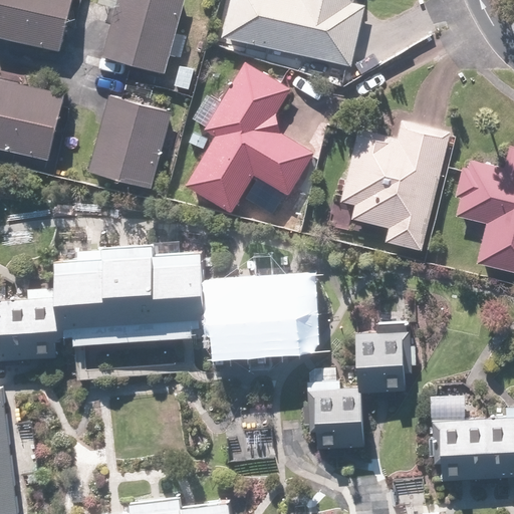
[(0,0),(0,40),(55,53),(66,0),(0,0)]
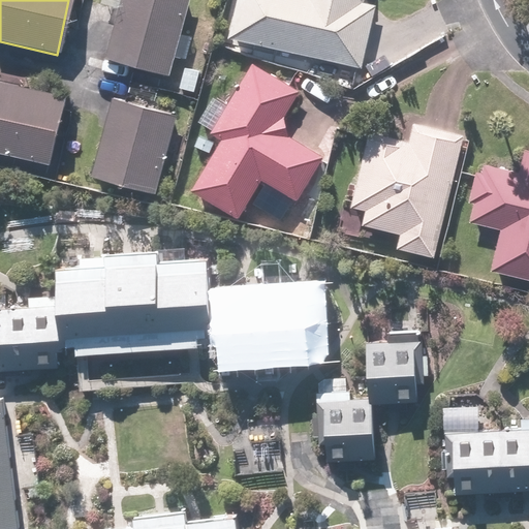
[(188,0),(119,0),(103,59),(167,76),(173,58),(186,61),(193,37),(180,33),(188,0)]
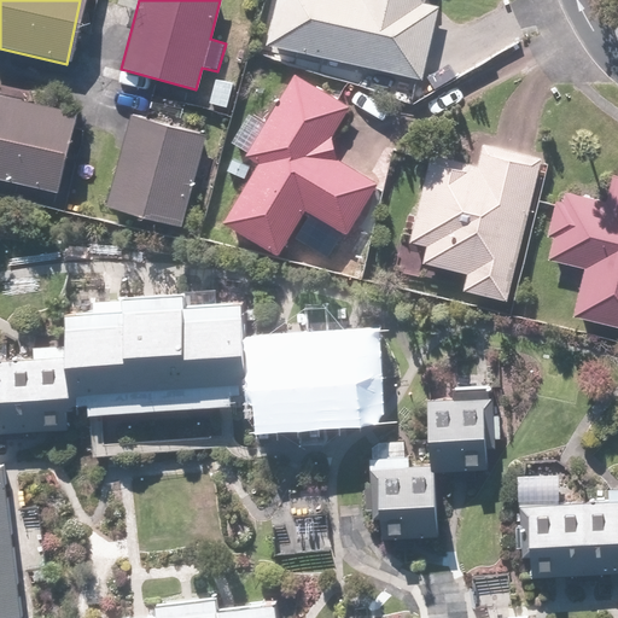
[(274,0),(264,46),(418,80),(435,6),(424,4),(424,0),(274,0)]
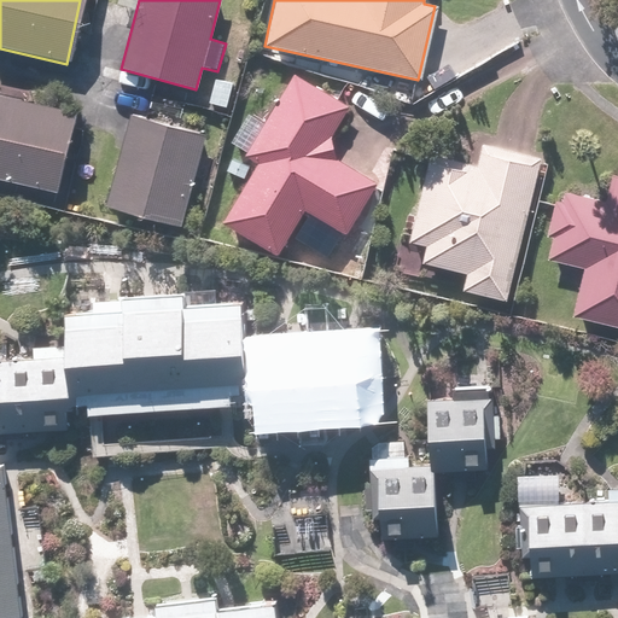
[(350,108),(295,74),(264,124),(249,115),(231,144),(248,153),(245,157),(258,164),(222,223),(278,256),(305,211),(347,235),(378,184),(337,159),(332,136),(350,108)]
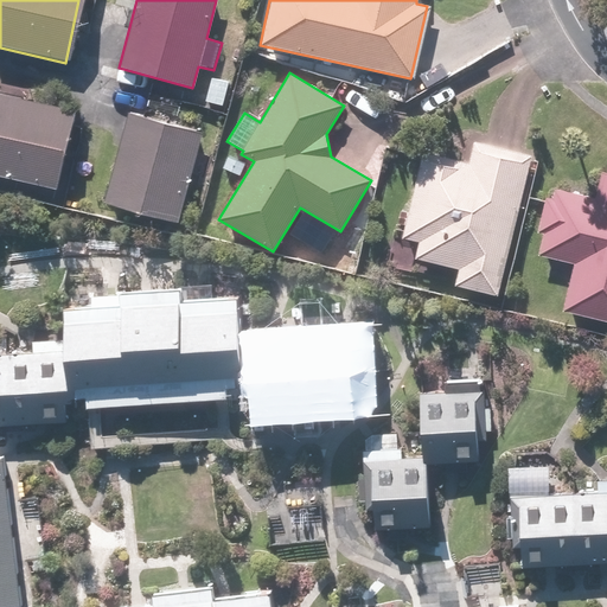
[(30,91),(0,84),(0,173),(55,186),(71,112),(27,102),(30,91)]
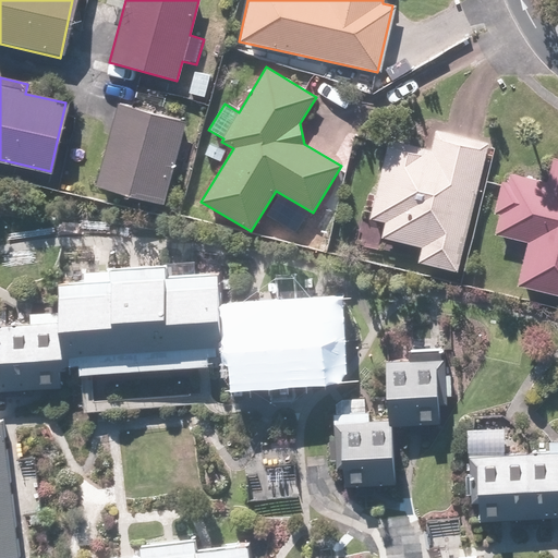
[(161,204),(183,123),(118,105),(96,186),(161,204)]
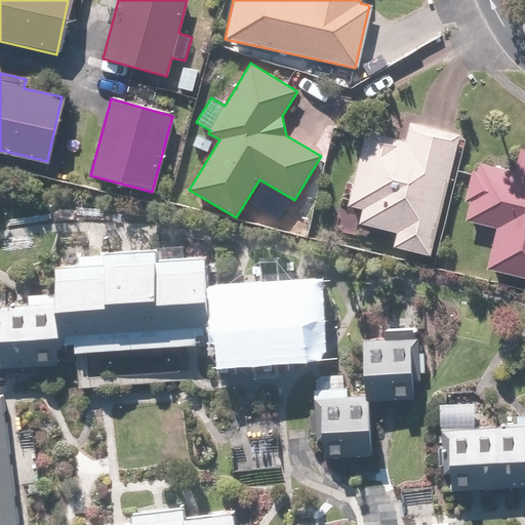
[(429,255),(457,134),(406,122),(401,140),(364,131),(347,205),(337,203),(330,233),(429,255)]
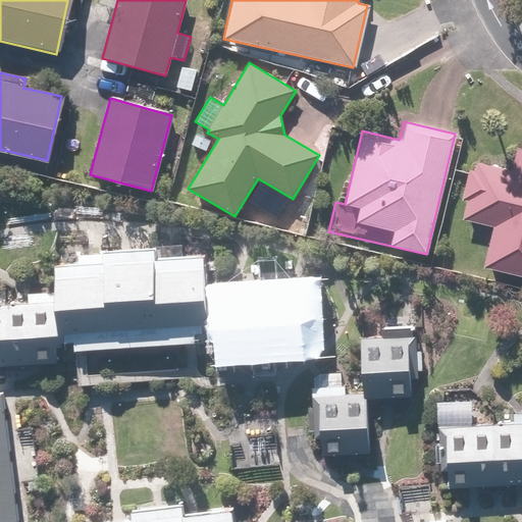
[(521,150),(514,150),(511,168),(469,161),(459,220),(490,225),(483,269),(521,275),(521,150)]
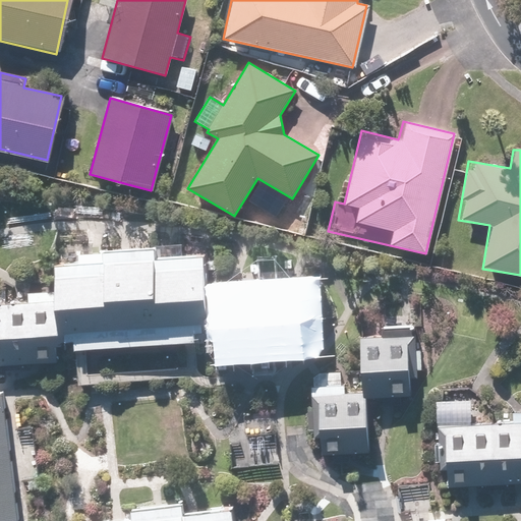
[(0,311),(0,364),(48,361),(47,350),(204,339),(206,359),(311,351),(306,284),(209,291),(210,309),(196,310),(193,256),(149,259),(148,247),(89,251),(89,265),(41,268),(44,308),(0,311)]
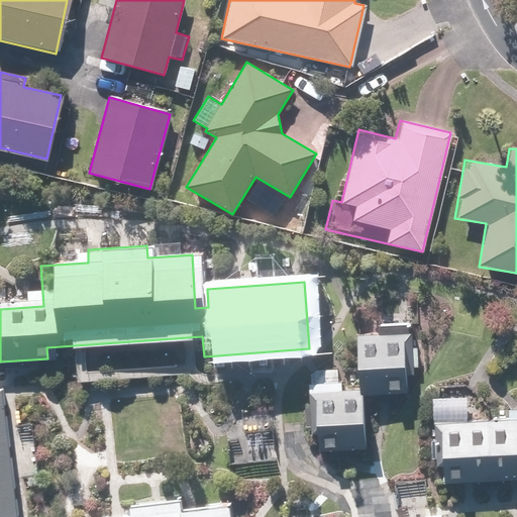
[(360,344),(365,400),(410,397),(405,340),(360,344)]
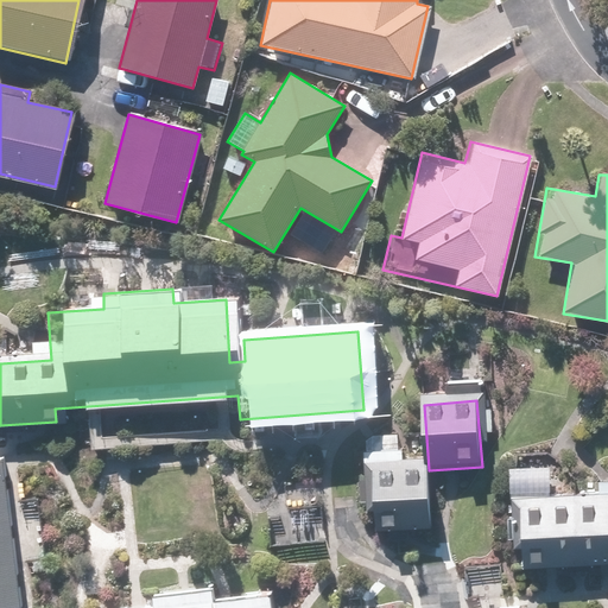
[(0,458),(0,607),(19,606),(1,460),(0,458)]
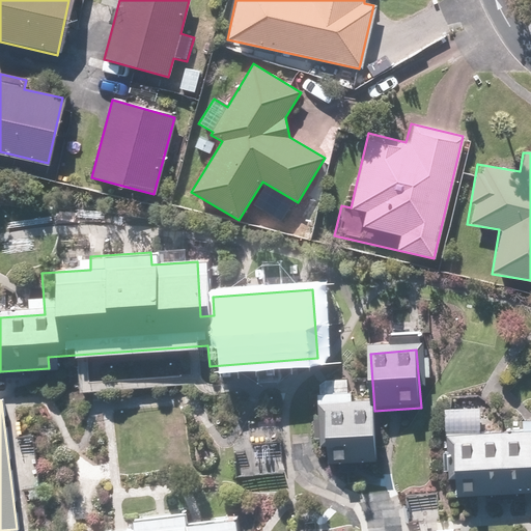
[(319,410),(324,465),(368,462),(364,407),(319,410)]
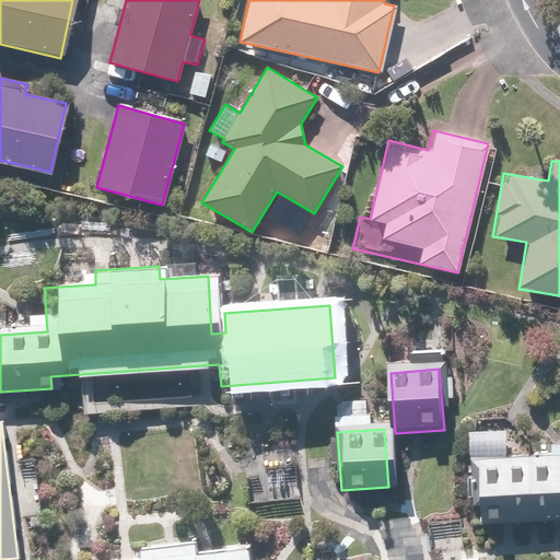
[(559,461),(475,464),(477,522),(559,518),(559,461)]
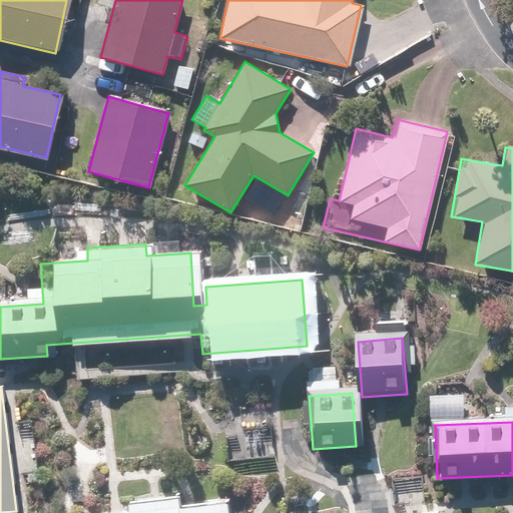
[(225,512),(224,503),(181,508),(179,497),(121,505),(122,512),(225,512)]
